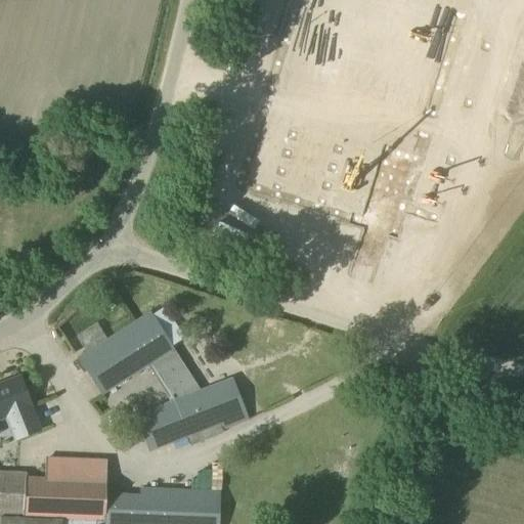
[(296,0),(239,185),(396,233),(468,0),(296,0)]
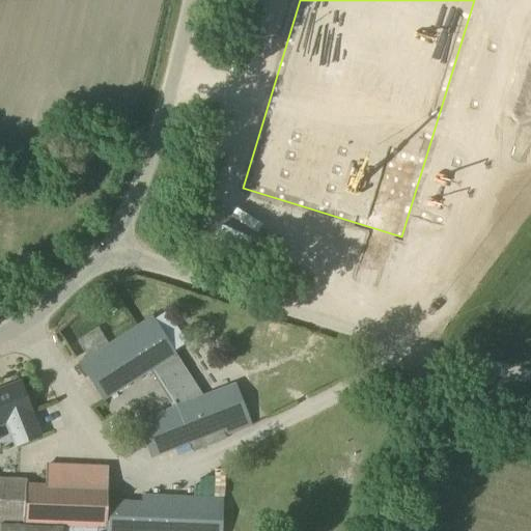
[(222,429),(249,419),(235,384),(203,396),(152,316),(79,363),(90,381),(103,400),(149,371),(173,409),(138,422),(151,457),(190,443),(193,452),(226,439),(222,429)]
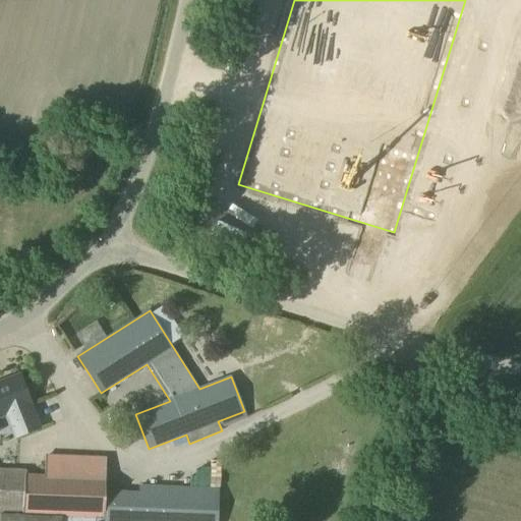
[(40,424),(20,374),(0,383),(0,414),(4,413),(13,436),(40,424)]
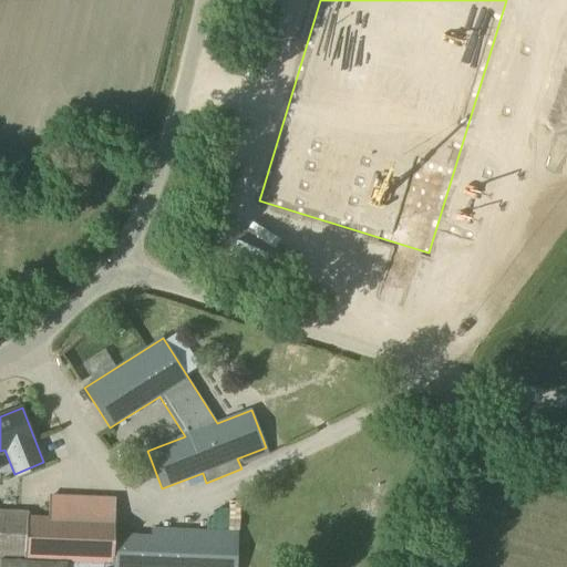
[(115,497),(49,495),(48,518),(29,517),(29,513),(0,511),(0,566),(237,566),(239,532),(151,527),(151,537),(113,535),(115,497)]
